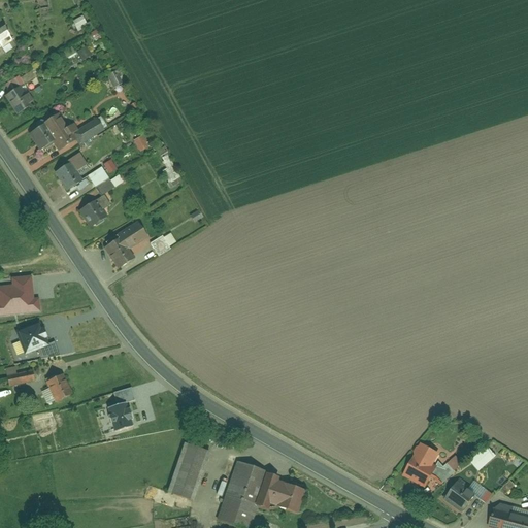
[(71,23),(75,32),(86,28),(81,19),(71,23)]
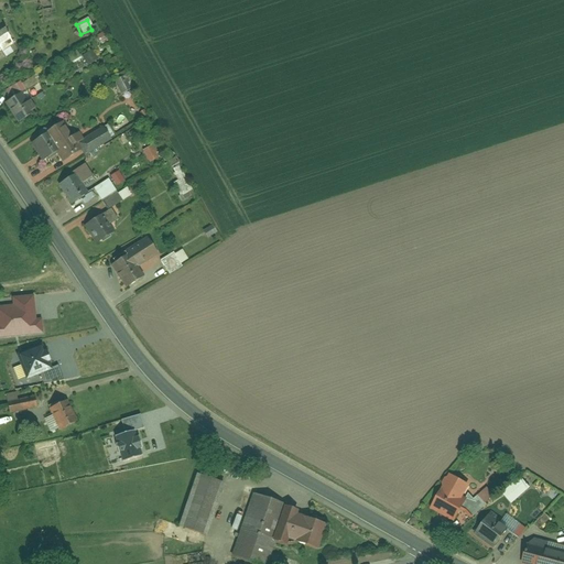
[(91,51),(82,57),(87,67),(97,61),(91,51)]
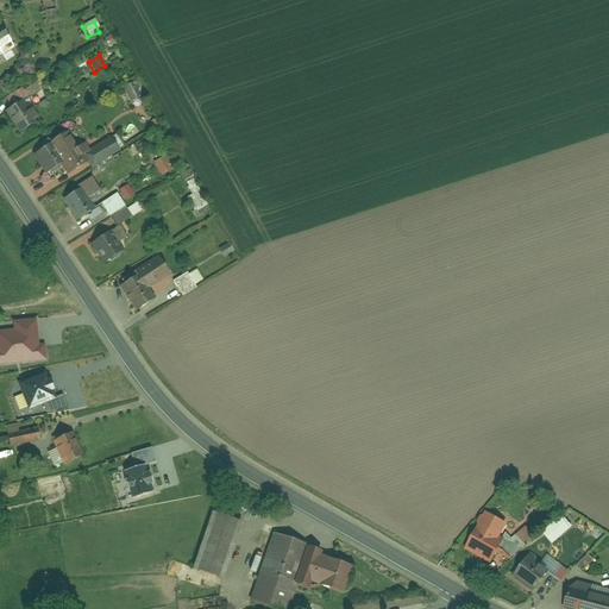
[(133,83),(124,89),(131,102),(142,96),(133,83)]
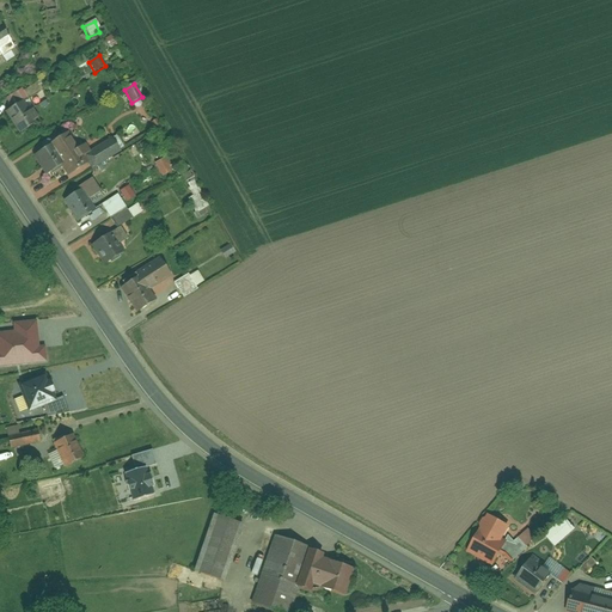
[(30,98),(7,111),(22,133),(42,120),(30,98)]
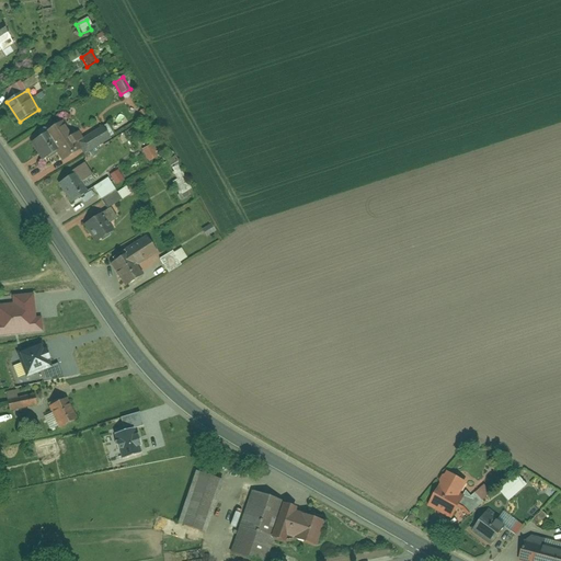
[(66,122),(32,142),(44,160),(58,152),(65,161),(83,148),(66,122)]
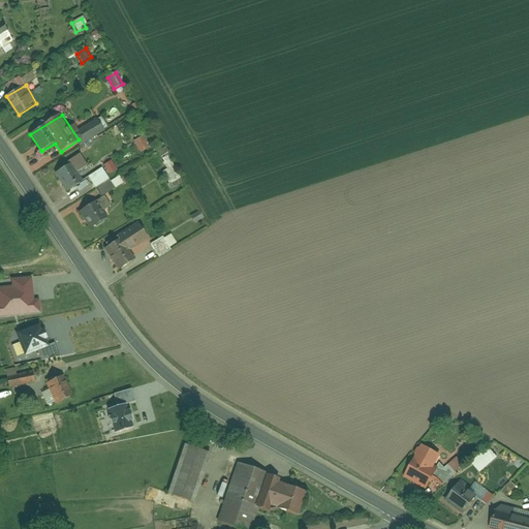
[(141,138),(132,143),(139,154),(147,150),(141,138)]
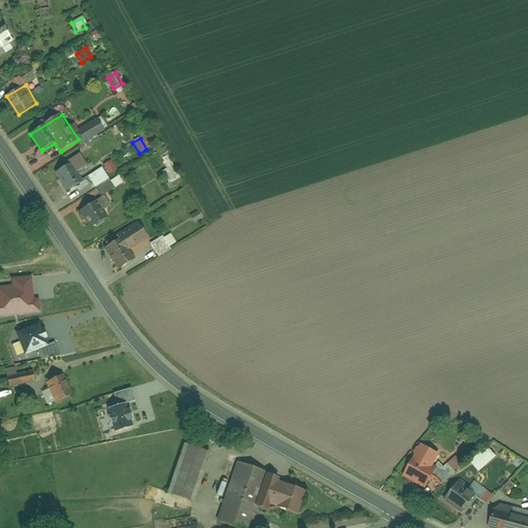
[(102,166),(108,175),(117,171),(111,161),(102,166)]
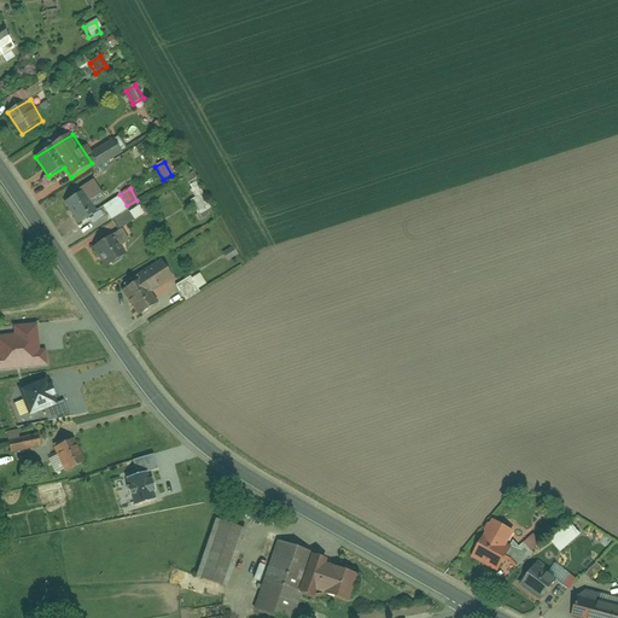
[(86,191),(68,202),(80,223),(99,210),(86,191)]
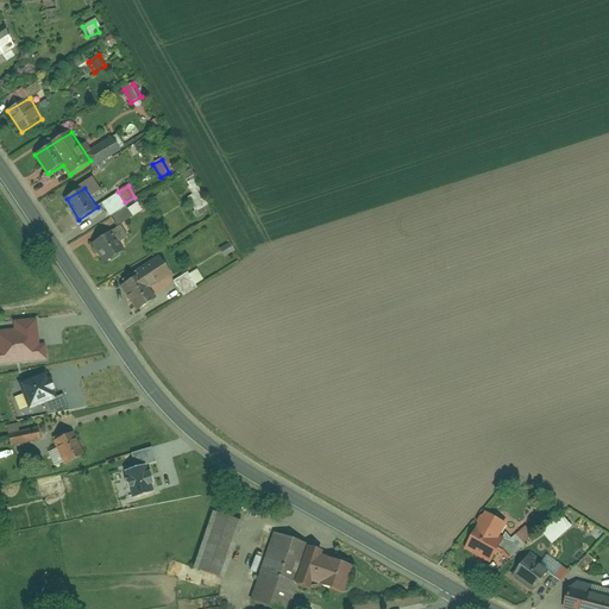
[(186,198),(196,217),(207,211),(198,192),(186,198)]
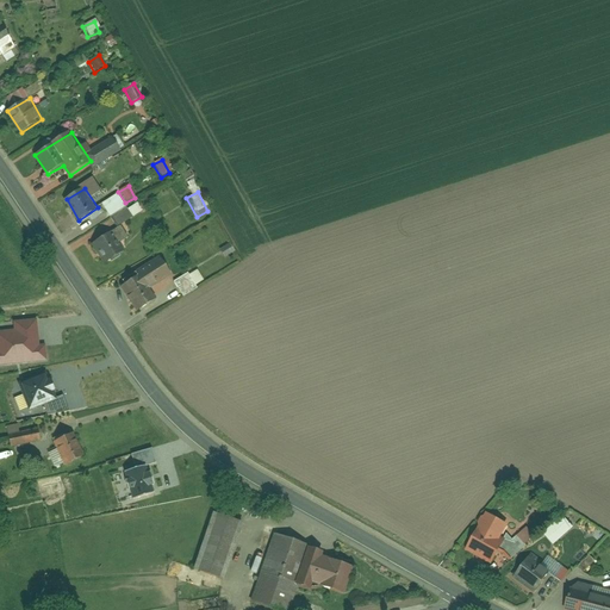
[(142,213),(137,204),(124,211),(116,195),(101,204),(114,228),(142,213)]
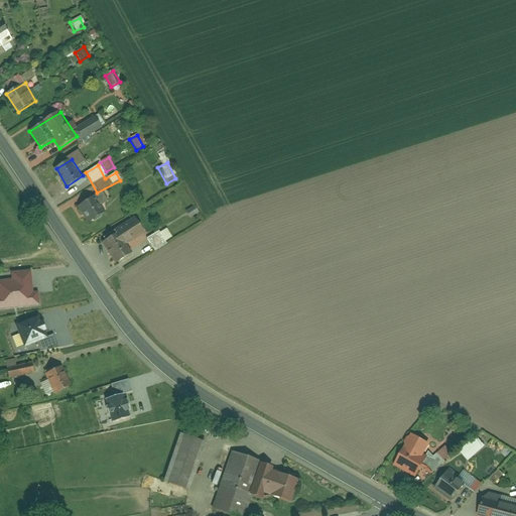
[(97,196),(80,206),(90,223),(108,212),(97,196)]
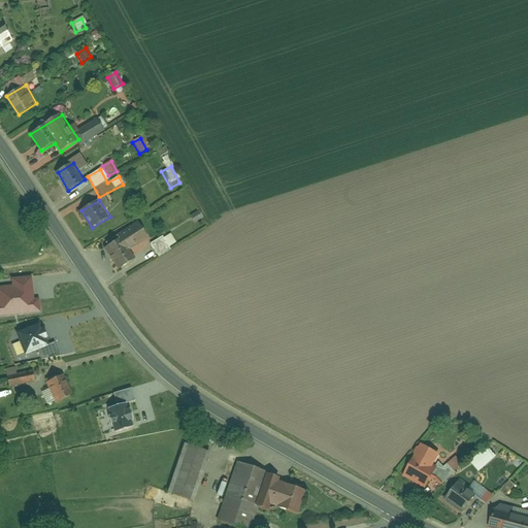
[(122,238),(106,248),(121,270),(138,259),(132,250),(152,238),(140,222),(120,234),(122,238)]
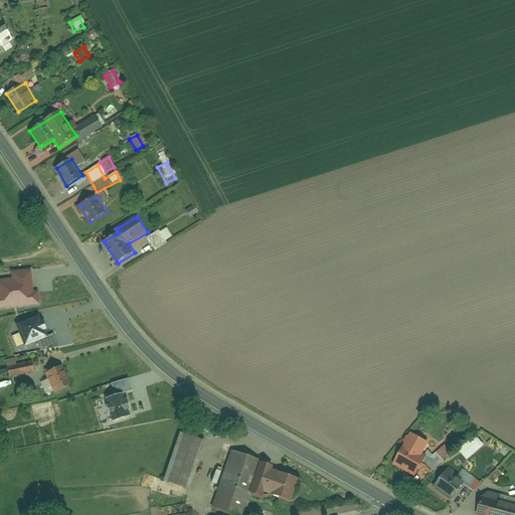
[(146,238),(153,251),(166,245),(164,241),(170,238),(166,228),(146,238)]
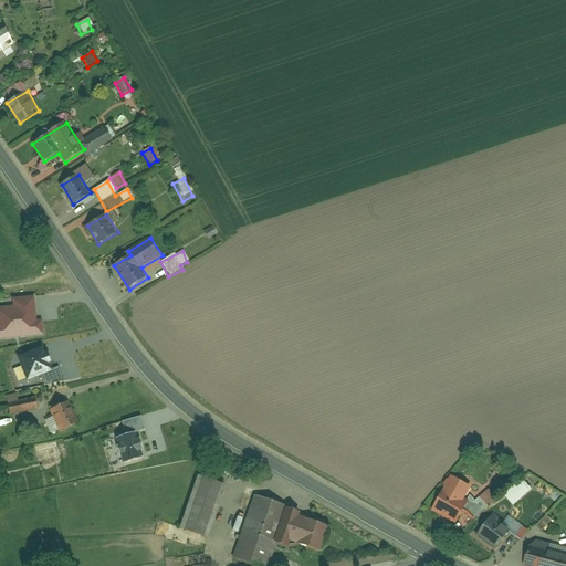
[(0,339),(41,337),(40,323),(33,324),(31,299),(11,301),(11,308),(0,310),(0,339)]
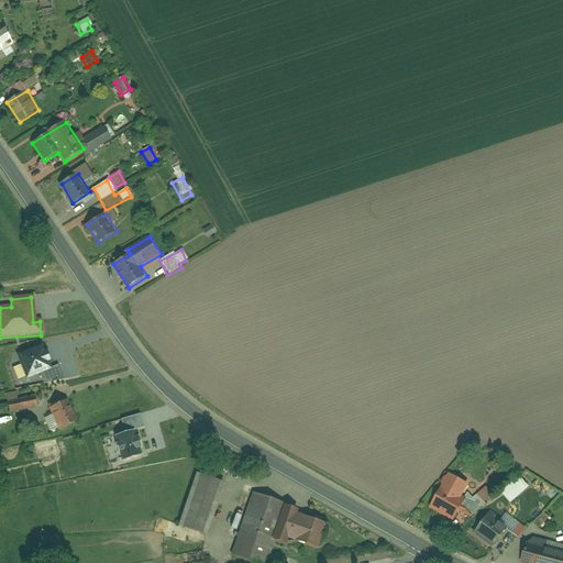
[(45,342),(20,353),(30,379),(56,368),(45,342)]
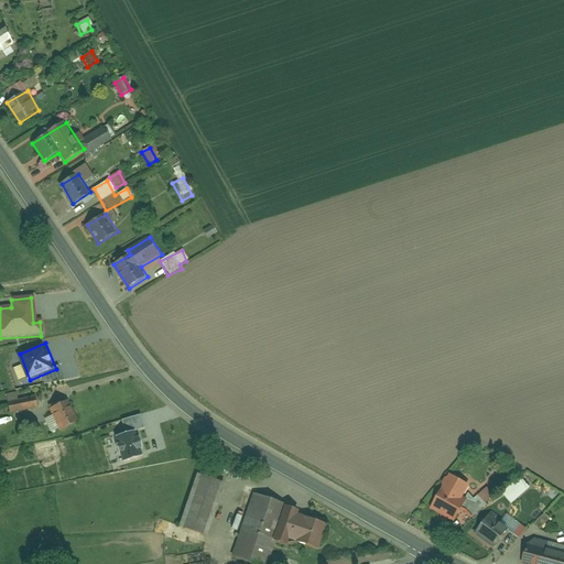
[(21,391),(7,396),(11,414),(42,407),(40,396),(23,400),(21,391)]
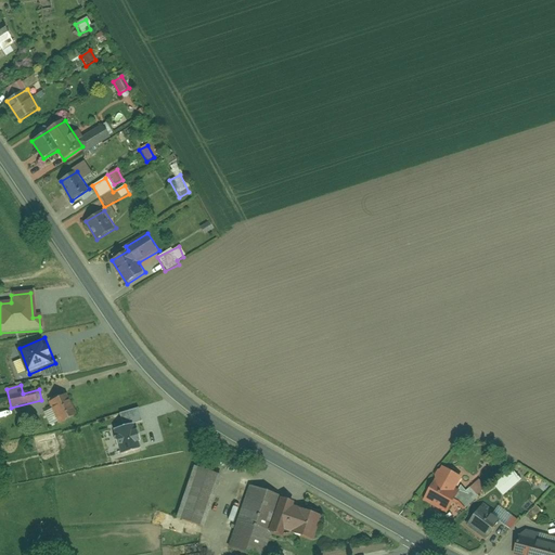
[(69,394),(51,403),(61,424),(79,415),(69,394)]
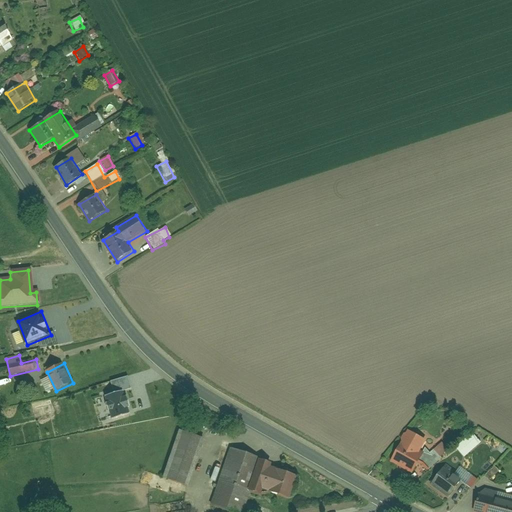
[(112,420),(129,414),(127,409),(130,408),(126,397),(123,398),(121,392),(105,398),(112,420)]
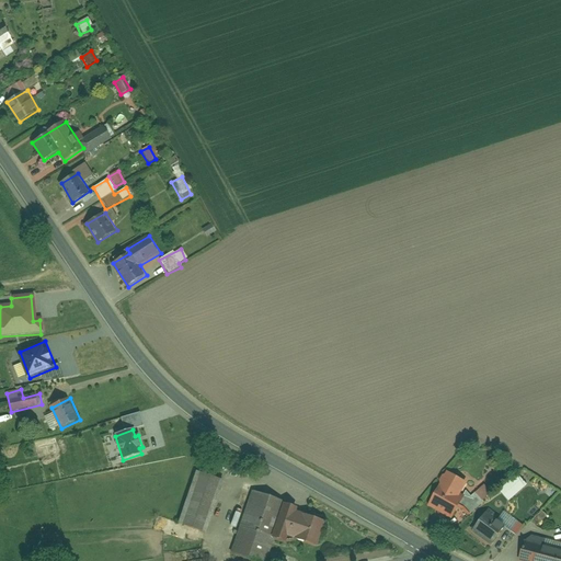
[(226,481),(199,471),(181,523),(208,533),(226,481)]
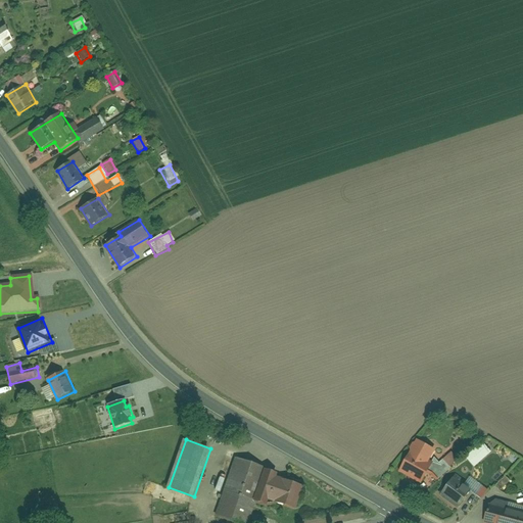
[(474,468),(490,453),(481,442),(465,458),(474,468)]
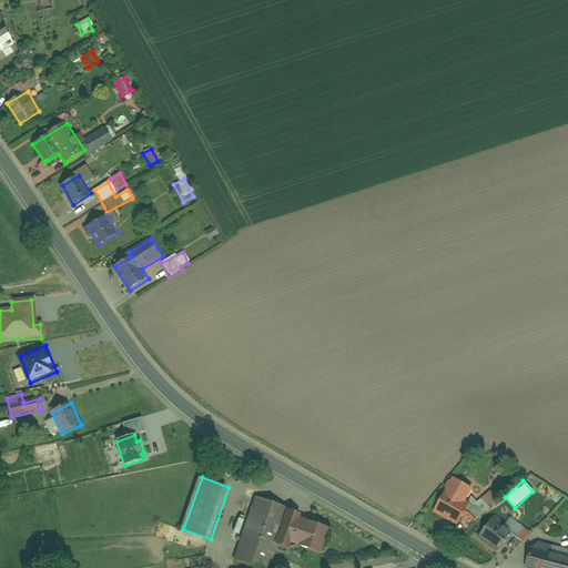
[(457,525),(468,504),(465,503),(470,492),(453,482),(435,514),(457,525)]
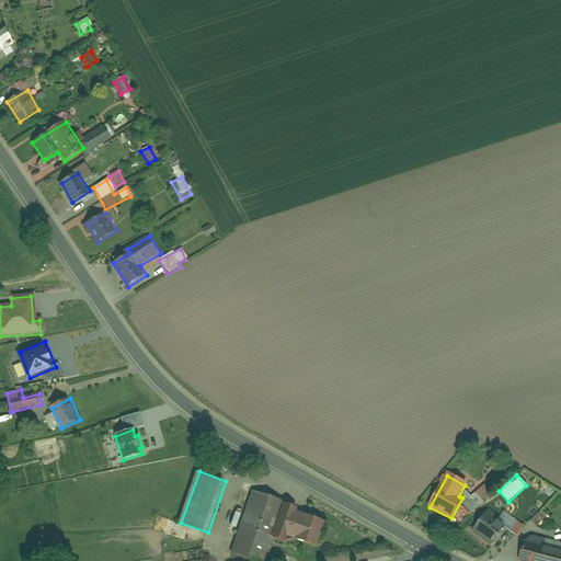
[(267,560),(285,501),(255,491),(233,552),(255,560),(267,560)]
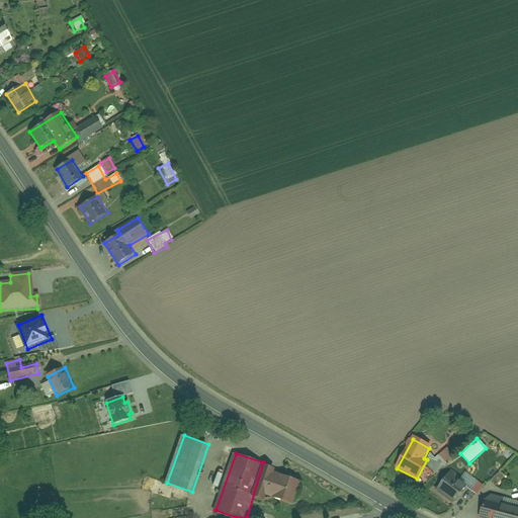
[(294,510),(303,482),(264,468),(256,498),(294,510)]
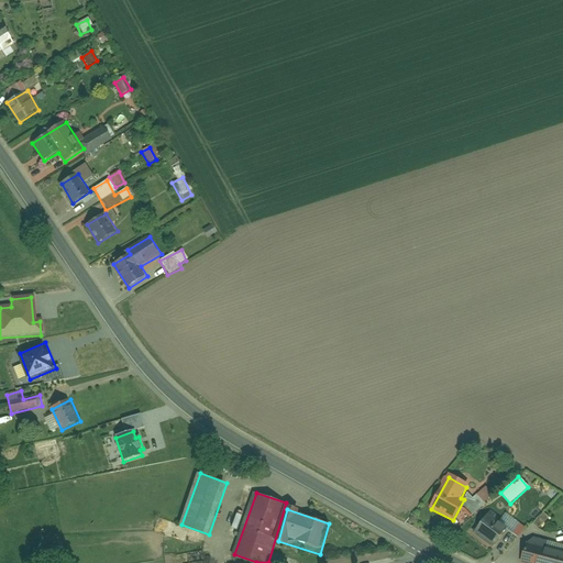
[(510,526),(490,510),(473,533),(493,549),(510,526)]
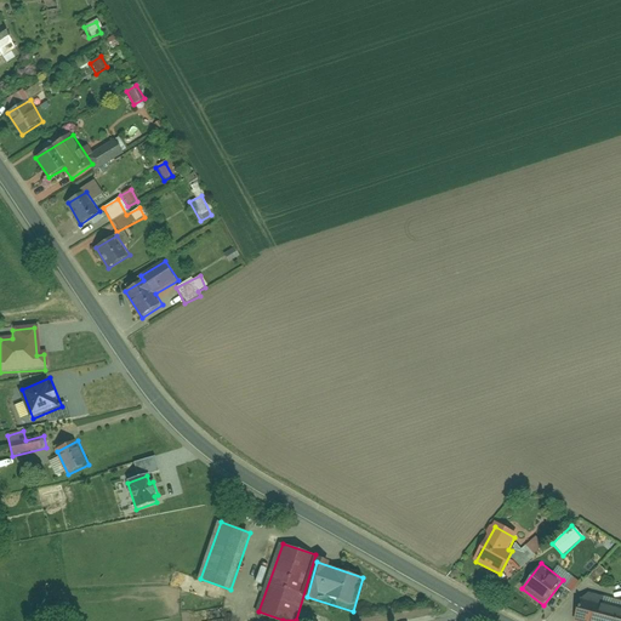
[(620,620),(620,599),(588,591),(577,620),(620,620)]
